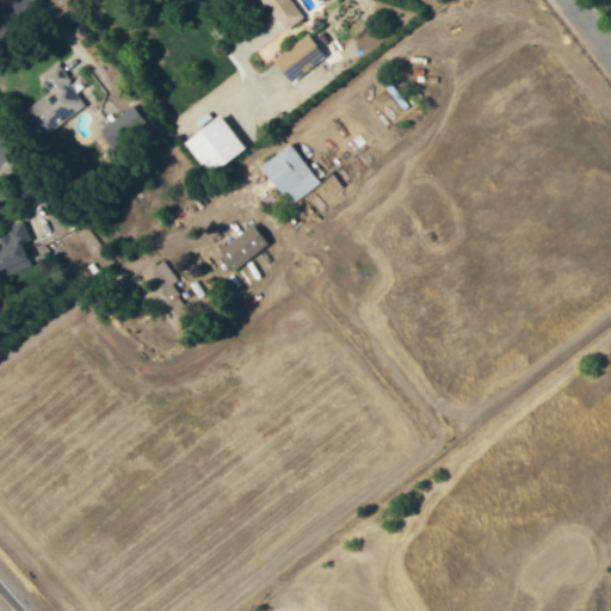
[(250,0),(260,0),(283,31),(302,18),(289,0),(236,0),(241,6),(250,0)]
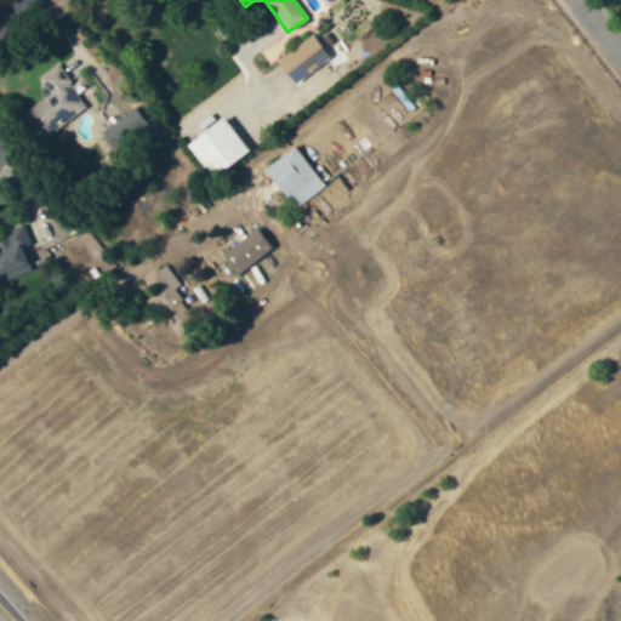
[(277,57),(291,81),(329,61),(314,36),(277,57)]
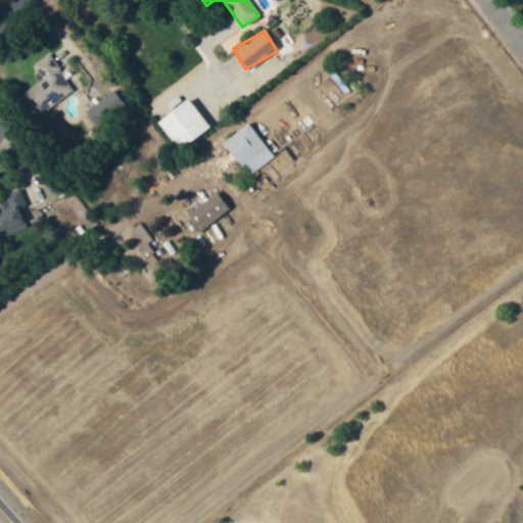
[(73,90),(47,54),(32,65),(41,79),(17,95),(34,117),(73,90)]
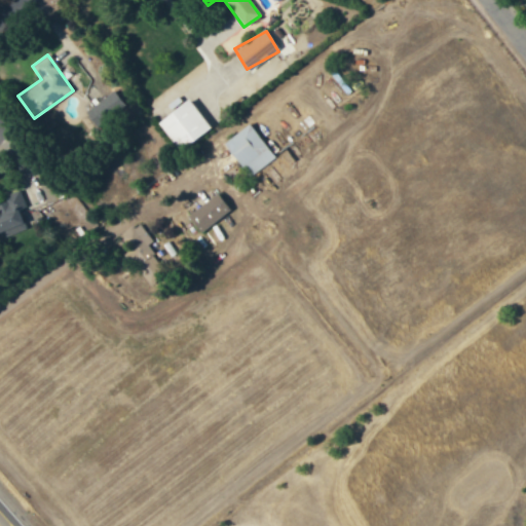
[(210,128),(188,99),(157,121),(178,151),(210,128)]
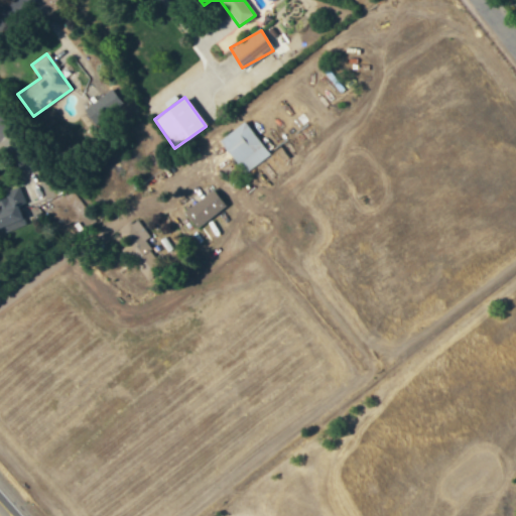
[(220,138),(242,173),(269,156),(246,121),(220,138)]
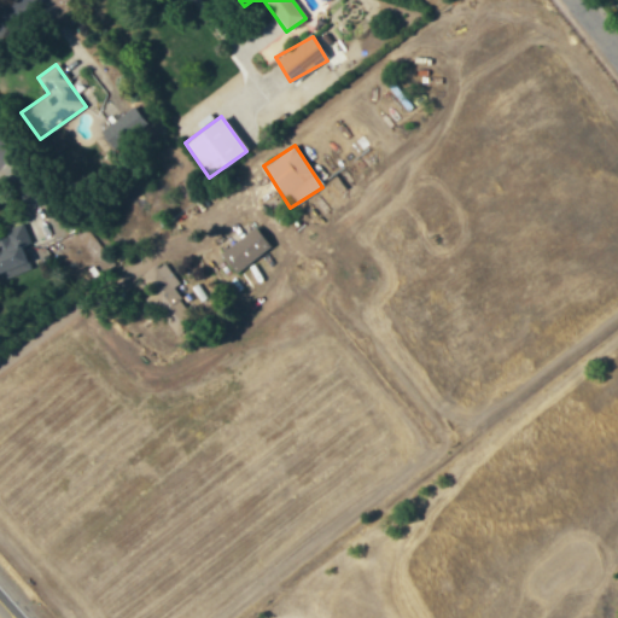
[(0,228),(0,277),(31,268),(25,249),(30,248),(23,222),(0,228)]
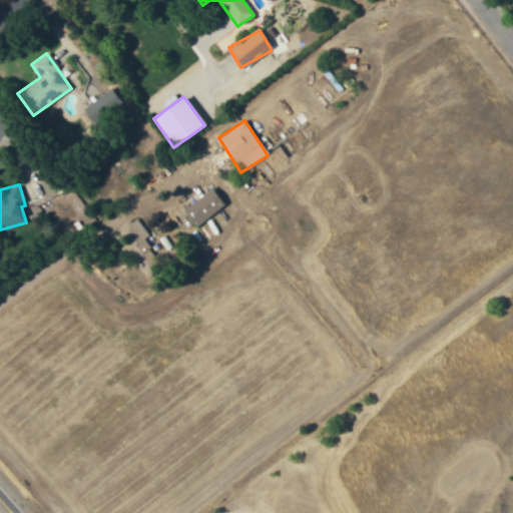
[(195,227),(224,204),(210,188),(182,211),(195,227)]
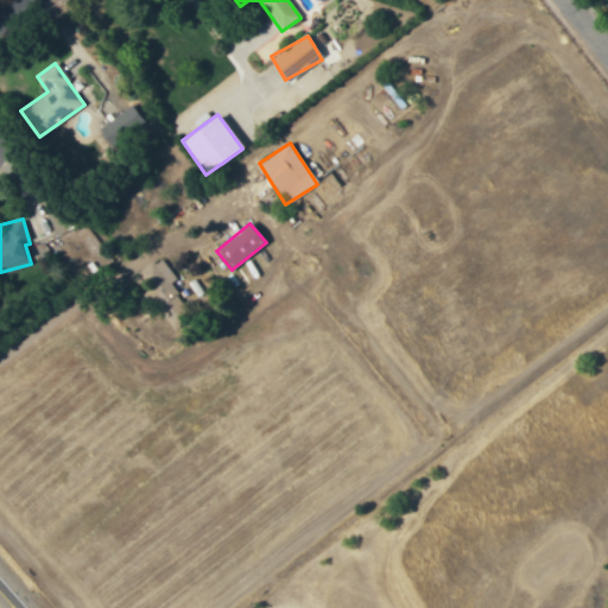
[(176,279),(160,258),(141,271),(162,298),(154,304),(175,331),(202,312),(194,301),(185,305),(170,284),(176,279)]
